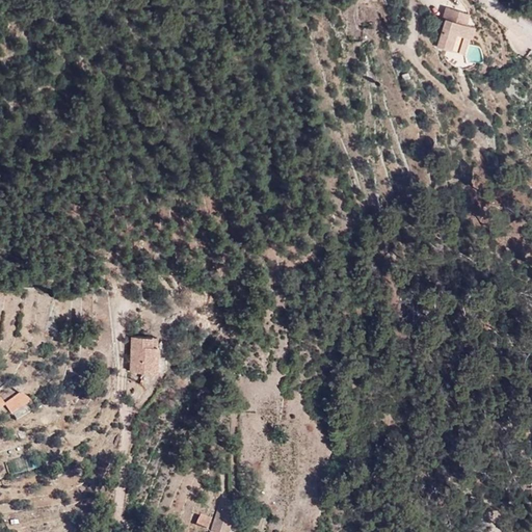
[(473,25),(464,23),(458,22),(460,10),(445,5),(442,18),(444,19),(436,46),(447,49),(448,44),(459,46),(462,35),(470,36),(473,25)]
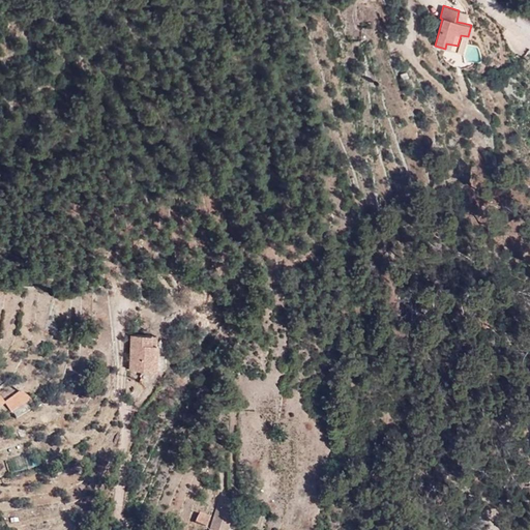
[(466,11),(459,10),(457,22),(463,23),(466,11)]
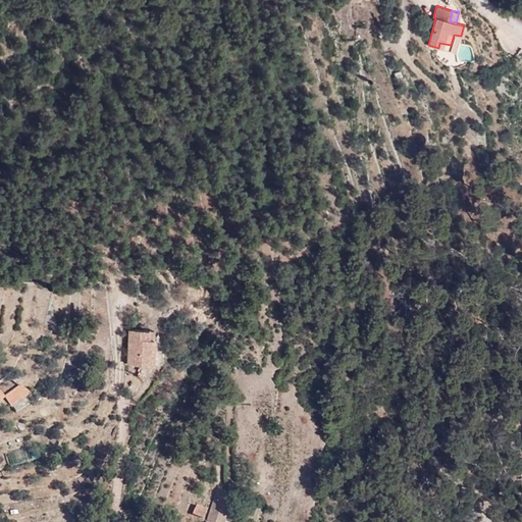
[(461,36),(454,35),(451,45),(439,43),(438,48),(457,52),(461,36)]
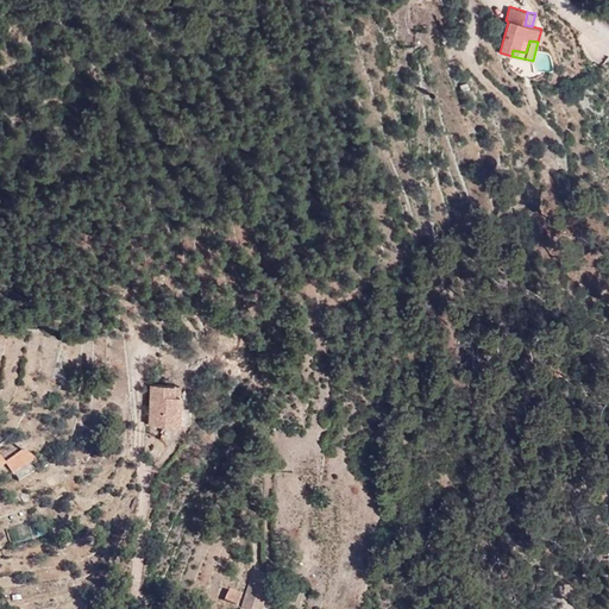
[(174,395),(174,383),(151,384),(150,409),(149,409),(149,424),(180,425),(181,394),(174,395)]
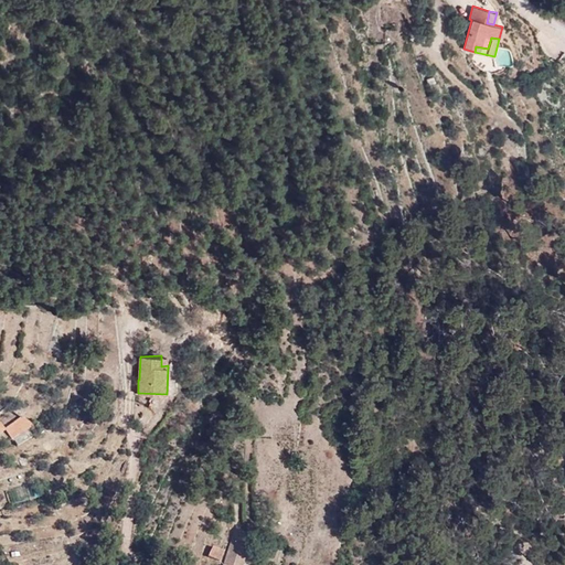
[(6,432),(7,434),(17,449),(31,440),(28,435),(33,430),(21,422),(6,432)]
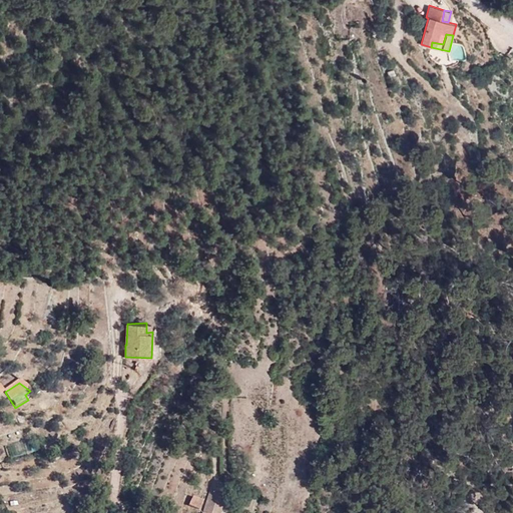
[(226,489),(226,482),(215,478),(204,512),(221,512),(228,490),(226,489)]
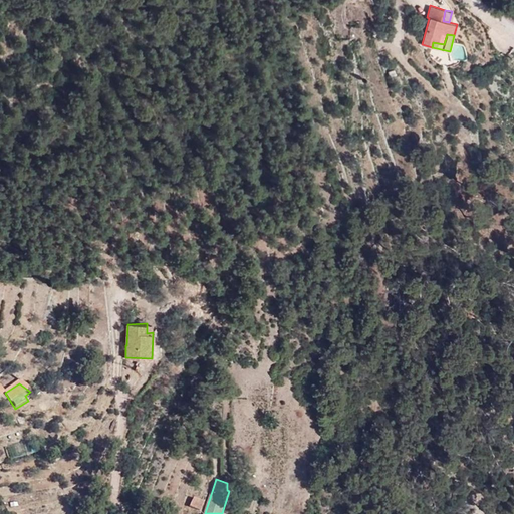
[(202,499),(194,496),(192,505),(200,508),(202,499)]
